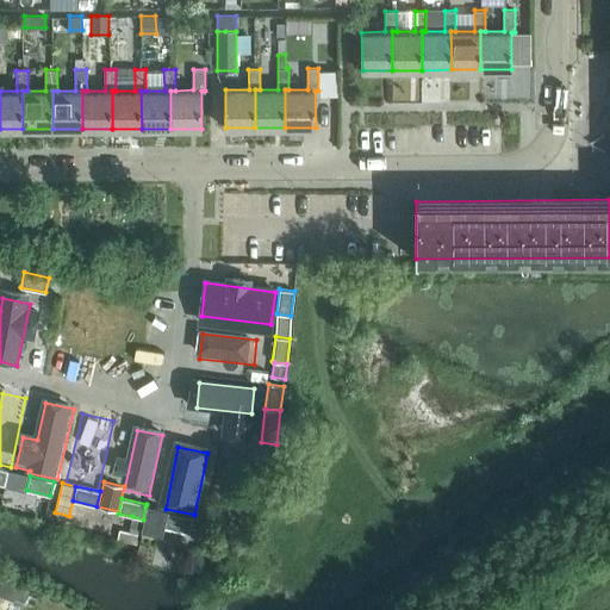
[(165,527),(168,512),(145,506),(143,520),(139,533),(162,537),(165,527)]
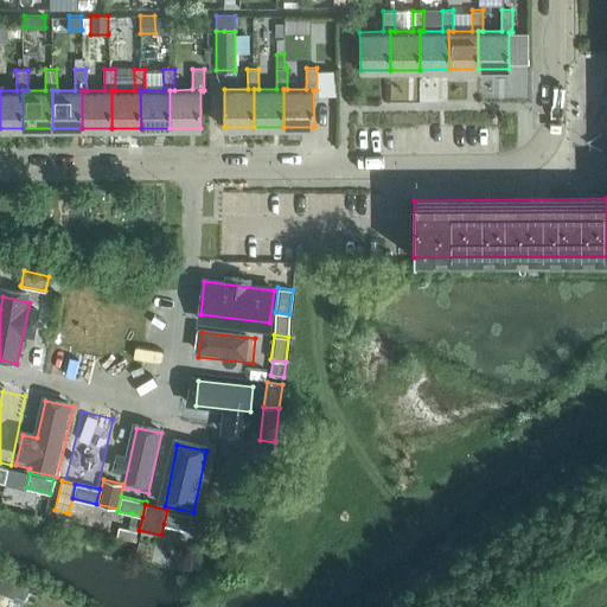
[(164,524),(189,530),(191,515),(167,510),(164,524)]
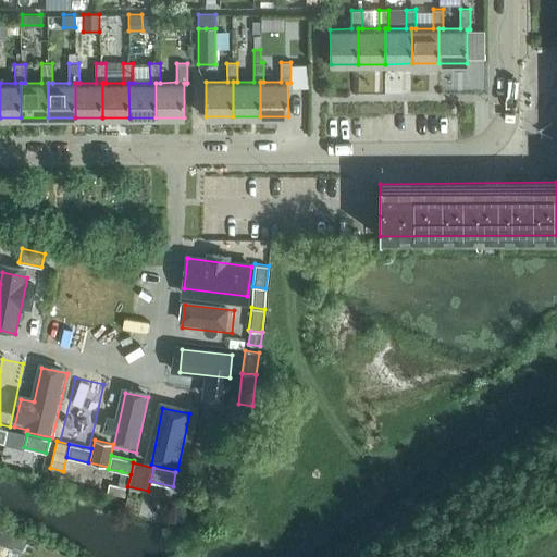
[(119,484),(109,482),(107,491),(125,495),(127,486),(131,474),(121,471),(119,484)]
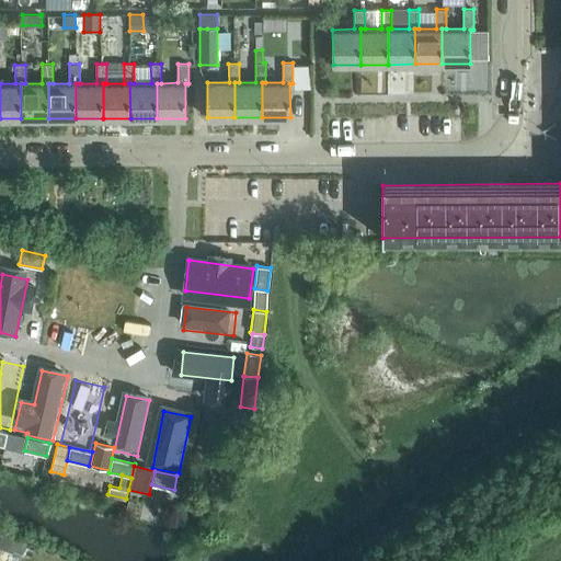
[(0,528),(0,546),(3,548),(9,533),(0,528)]
